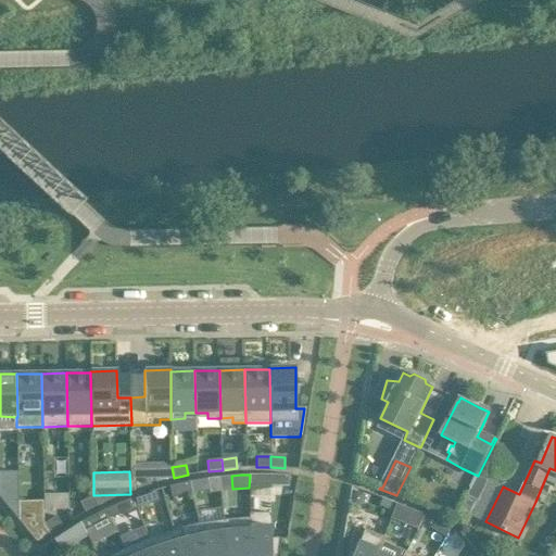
[(269,475),(269,487),(288,487),(288,476),(269,475)]
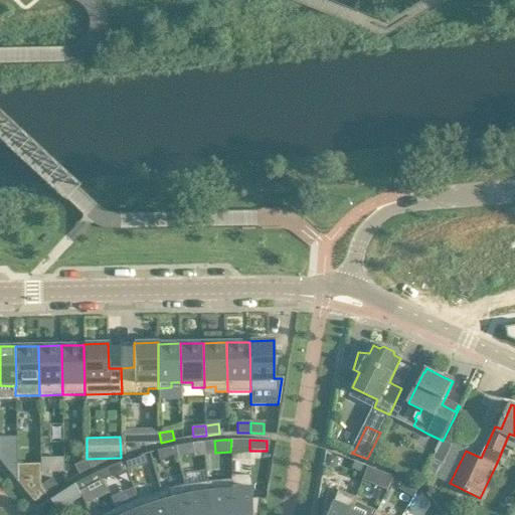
[(49,469),(62,469),(61,442),(48,442),(49,459),(39,460),(40,477),(49,477),(49,469)]
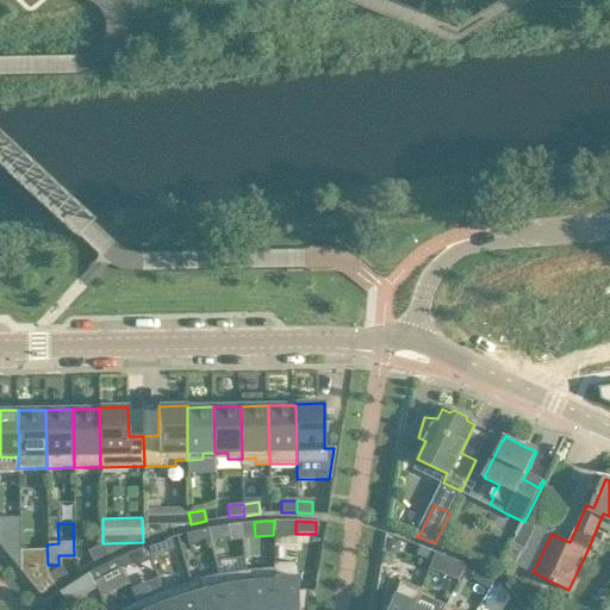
[(211,541),(230,539),(228,526),(209,529),(211,541)]
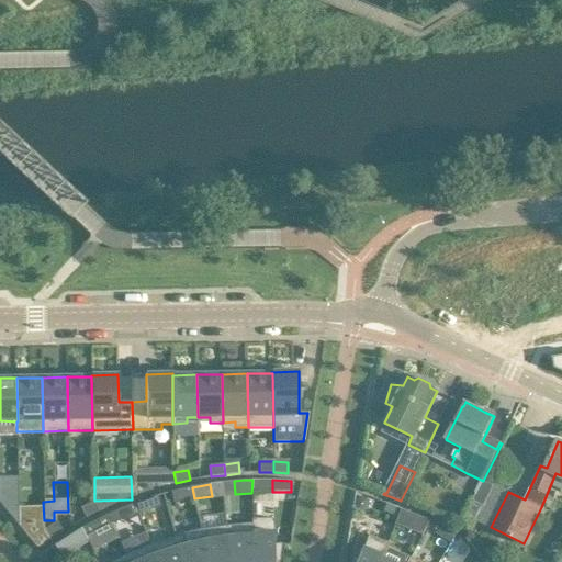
[(189,487),(170,492),(173,503),(192,498),(189,487)]
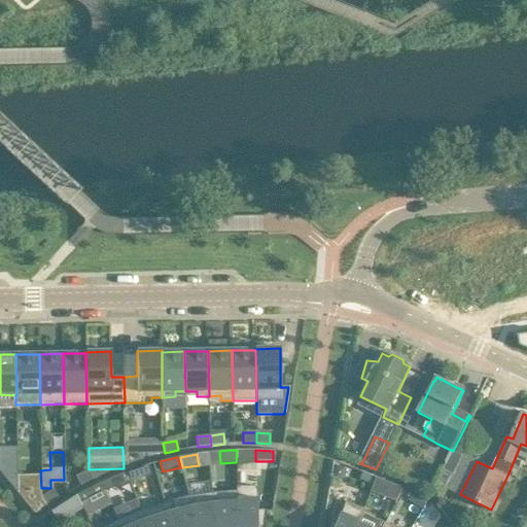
[(0,458),(0,471),(16,492),(16,472),(16,458),(0,458)]
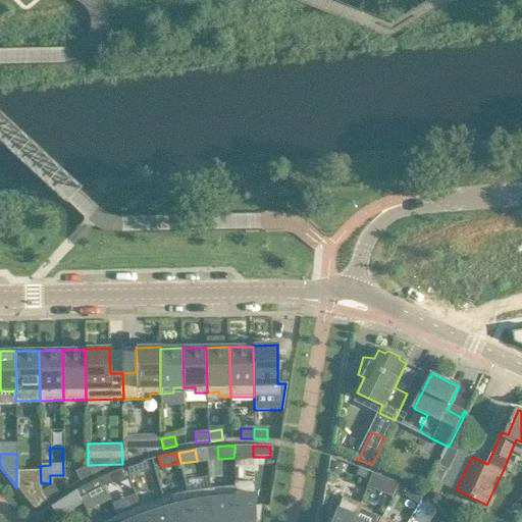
[(133,465),(124,468),(128,477),(149,470),(146,461),(143,461),(133,465)]
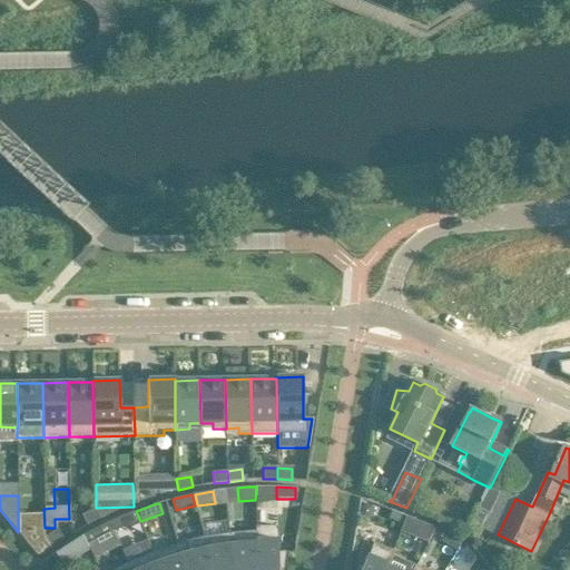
[(363,507),(361,512),(363,517),(369,519),(373,517),(375,512),(373,507),(369,504),(363,507)]
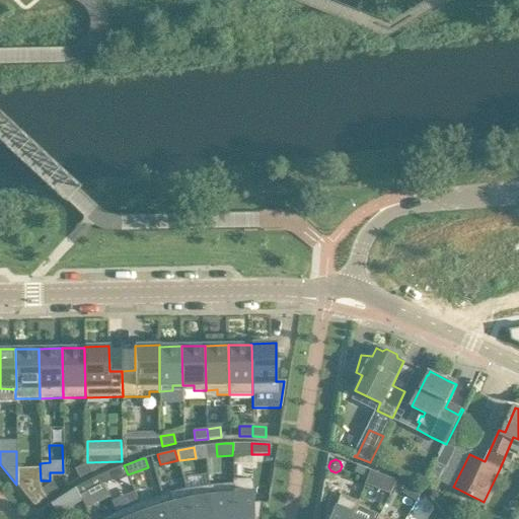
[(91,472),(87,463),(75,468),(79,478),(91,472)]
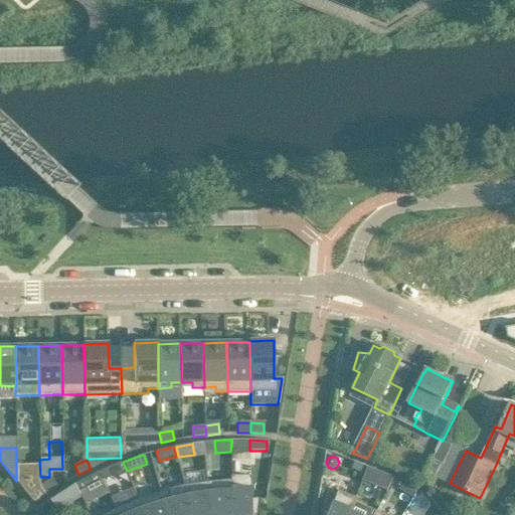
[(110,467),(105,469),(109,478),(127,471),(123,462),(120,463),(110,467)]
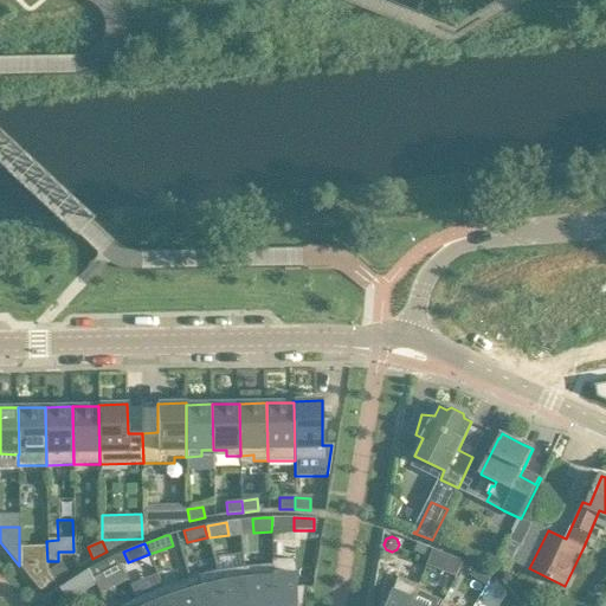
[(433,548),(427,565),(442,569),(447,554),(433,548)]
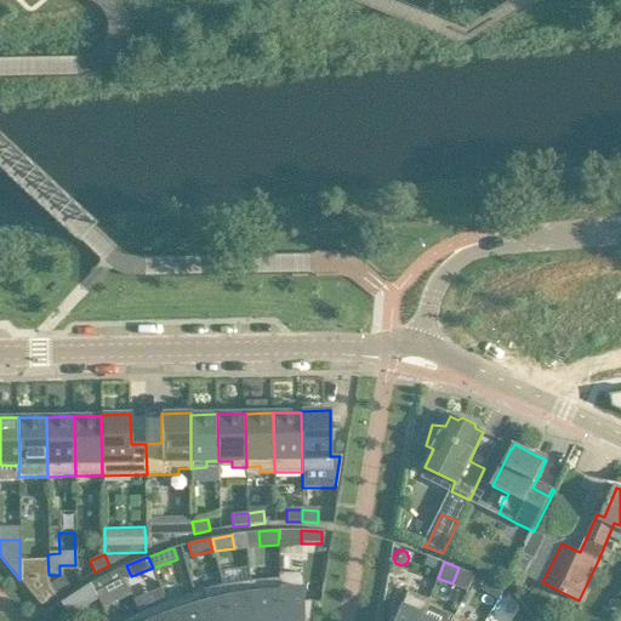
[(118,569),(89,585),(98,599),(101,598),(104,588),(123,579),(118,569)]
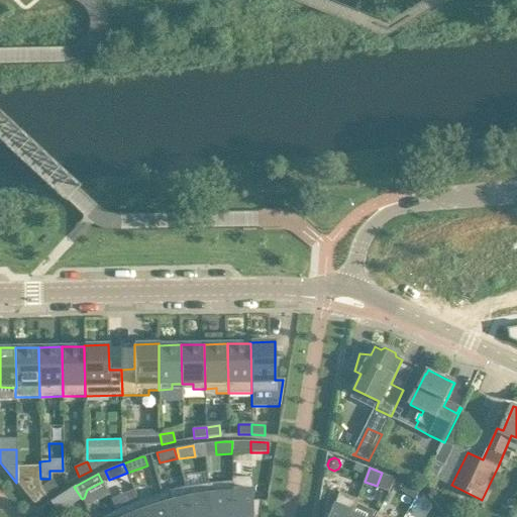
[(232,478),(232,482),(233,482),(233,516),(256,516),(260,501),(252,501),(251,477),(233,478),(232,478)]
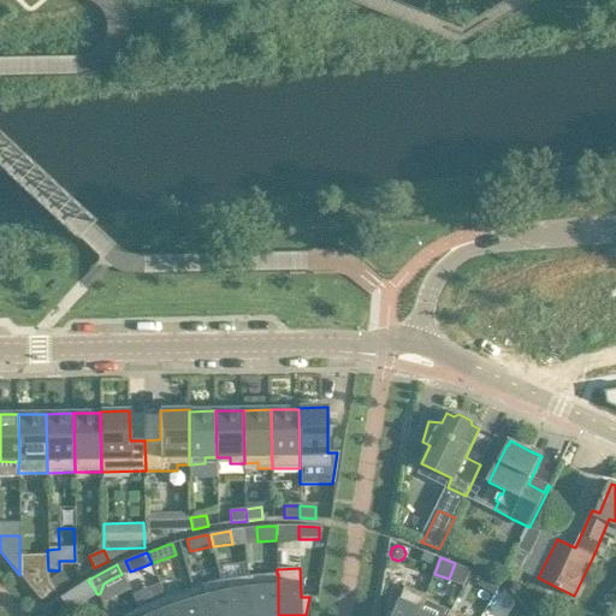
[(55,591),(69,582),(61,572),(48,581),(55,591)]
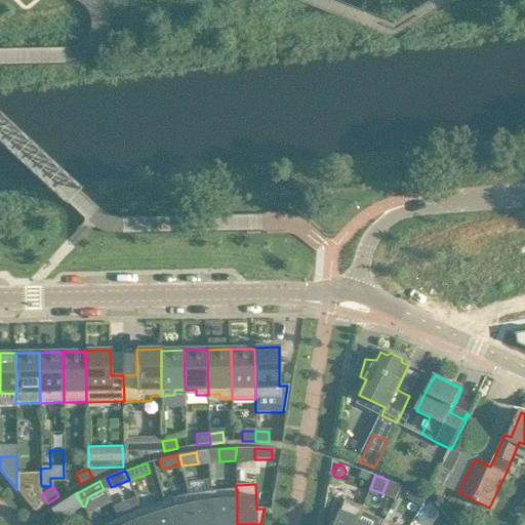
[(236,489),(211,491),(215,524),(237,524),(237,489),(236,489)]
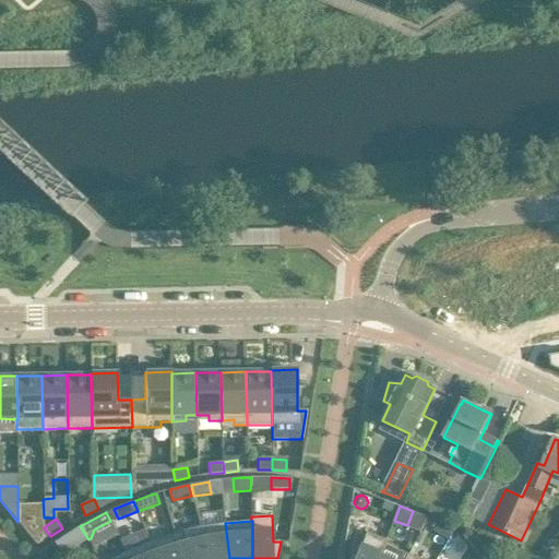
[(439,521),(433,530),(448,538),(452,530),(439,521)]
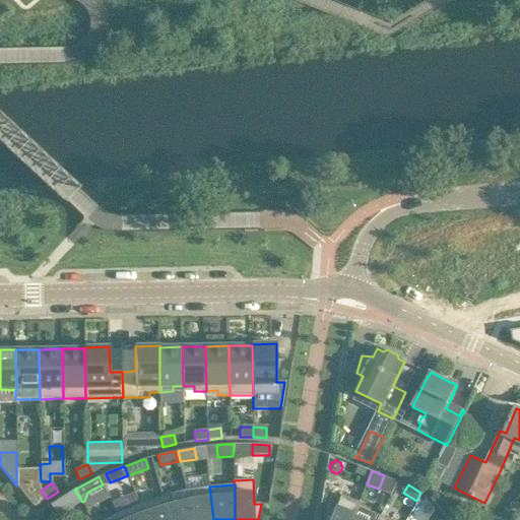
[(213,519),(209,486),(186,491),(191,519),(213,519)]
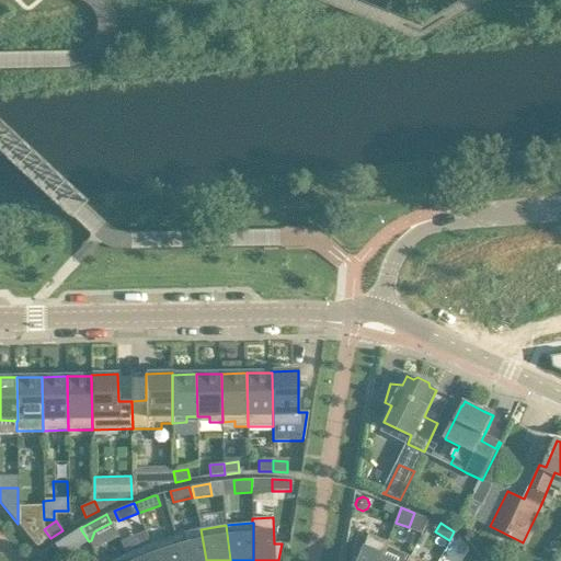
[(80,528),(54,545),(63,558),(89,541),(80,528)]
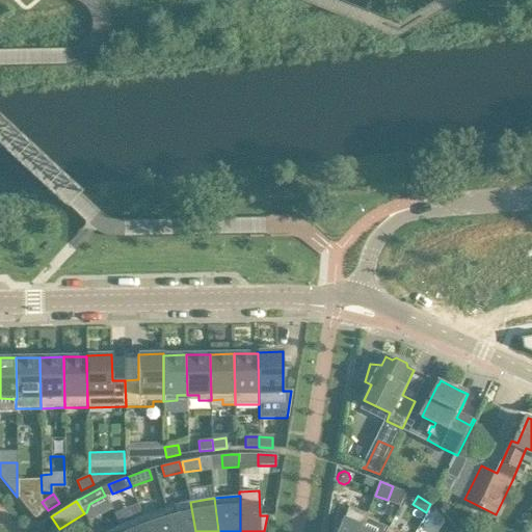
[(48,510),(42,502),(31,509),(36,517),(48,510)]
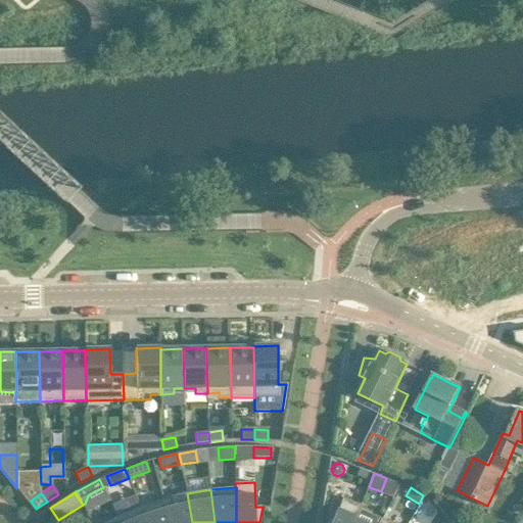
[(192,522),(187,493),(162,498),(169,522),(192,522)]
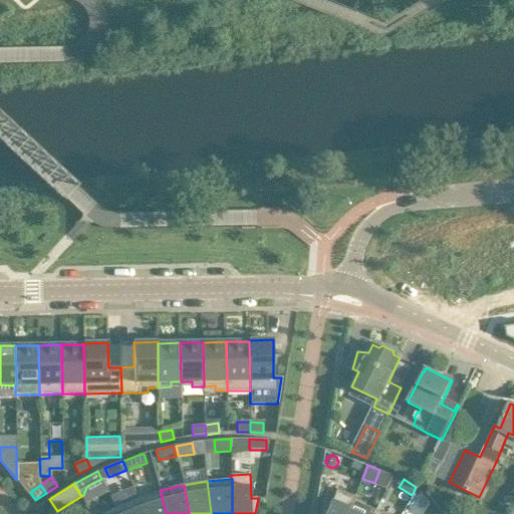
[(349,513),(352,510),(357,496),(338,489),(330,511),(324,509),(322,513),(349,513)]
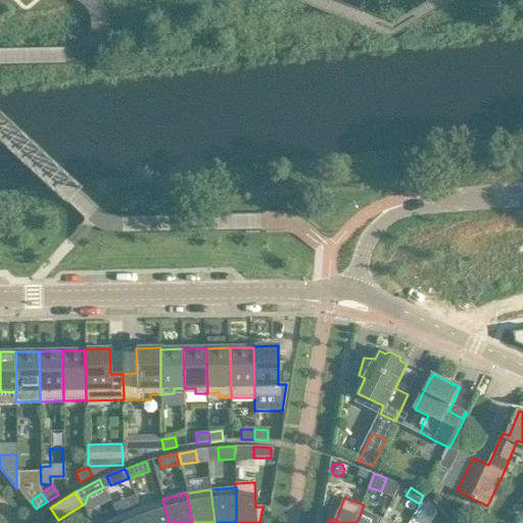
[(169,522),(162,498),(139,507),(145,522),(169,522)]
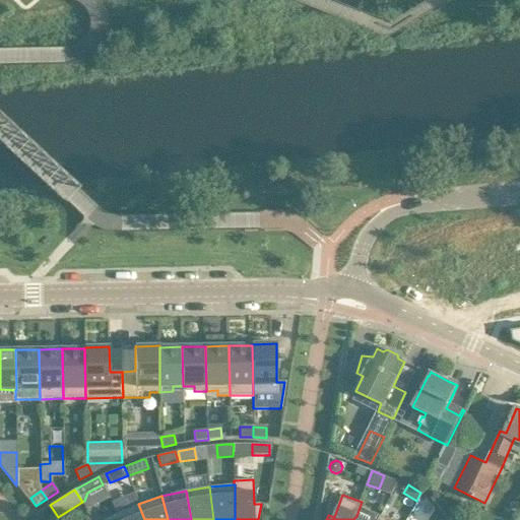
[(144,519),(138,504),(116,513),(119,519),(144,519)]
